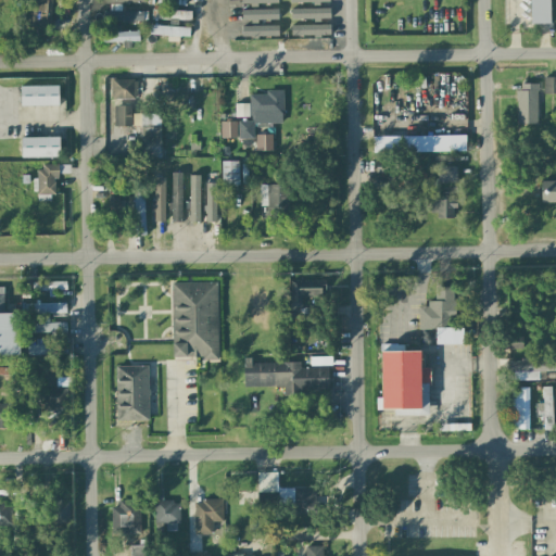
[(52,0),(25,0),(24,28),(51,29),(52,0)]
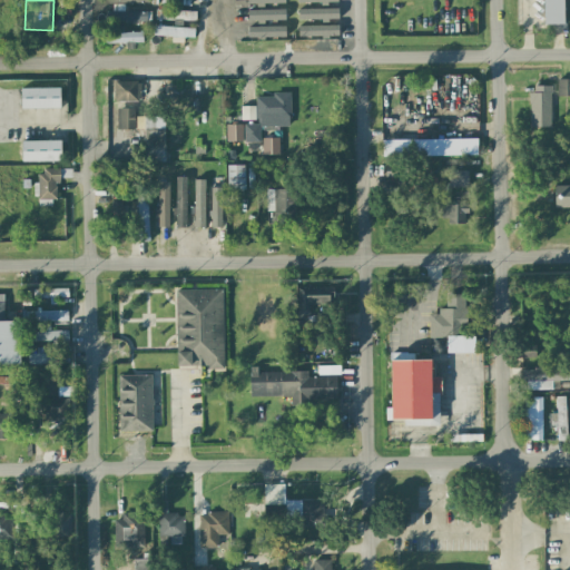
[(563,23),(562,0),(542,0),(543,25),(563,23)]
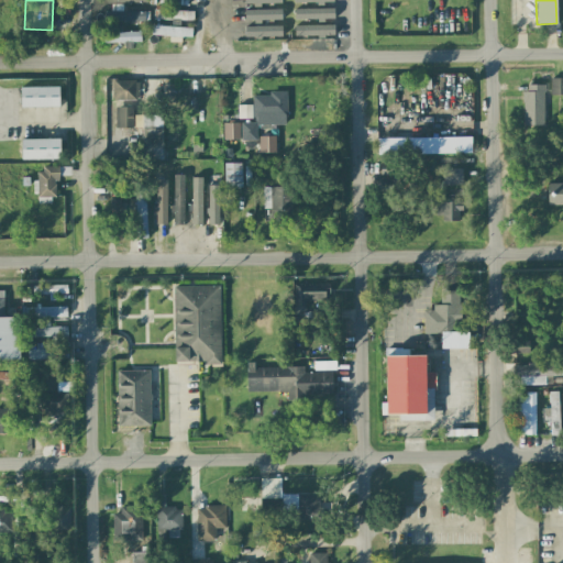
[(334,9),(295,8),(295,20),(334,20),(334,9)]
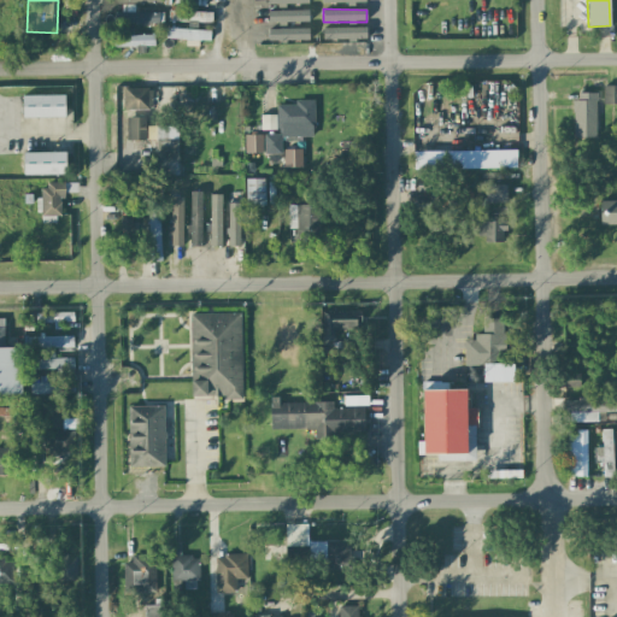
[(309,22),(309,10),(268,11),(269,23),(309,22)]
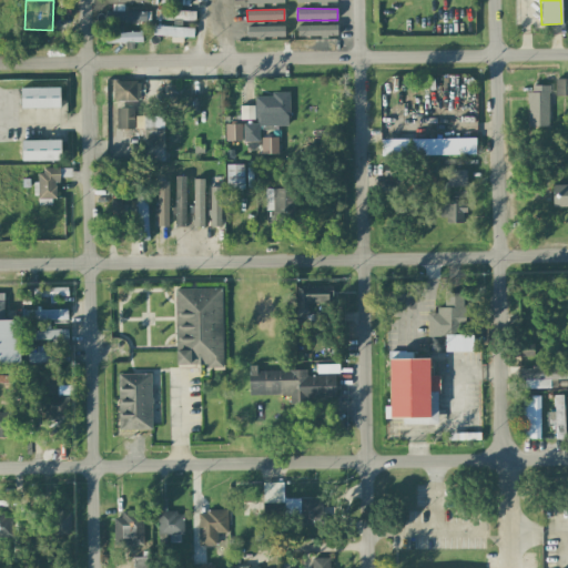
[(155,19),(194,20),(195,11),(155,10),(155,19)]
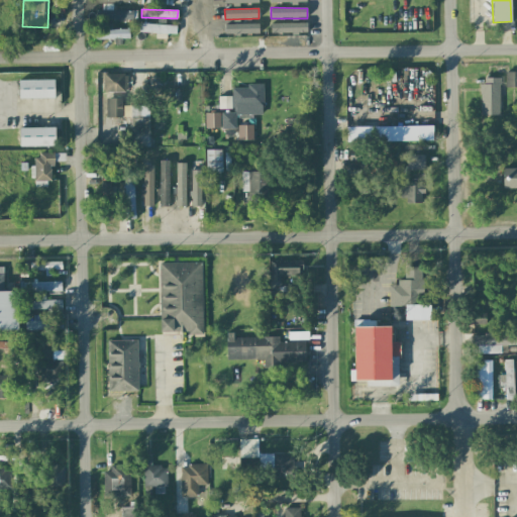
[(136,10),(95,10),(96,20),(136,19),(136,10)]
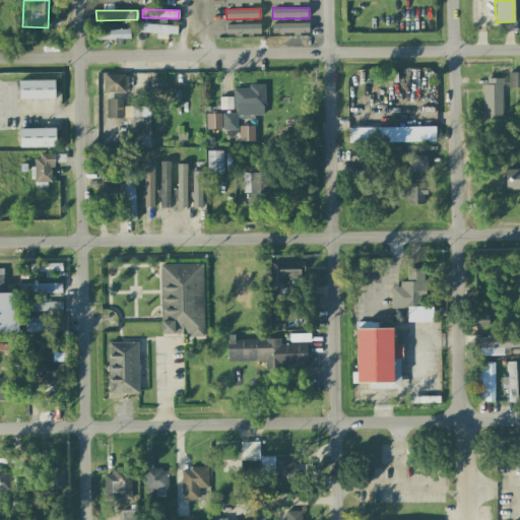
[(226,34),(260,34),(260,23),(226,24),(226,34)]
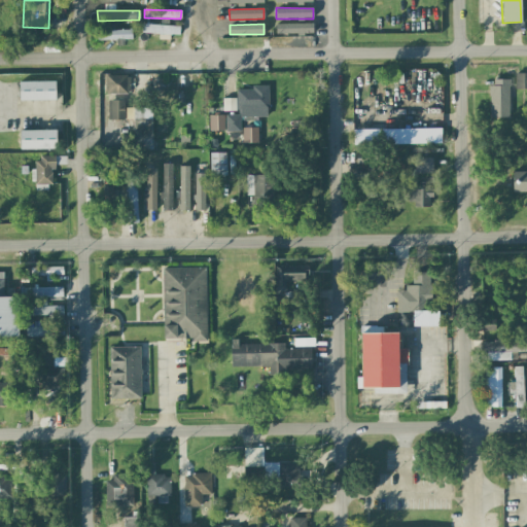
[(276,24),(276,34),(313,34),(313,24),(276,24)]
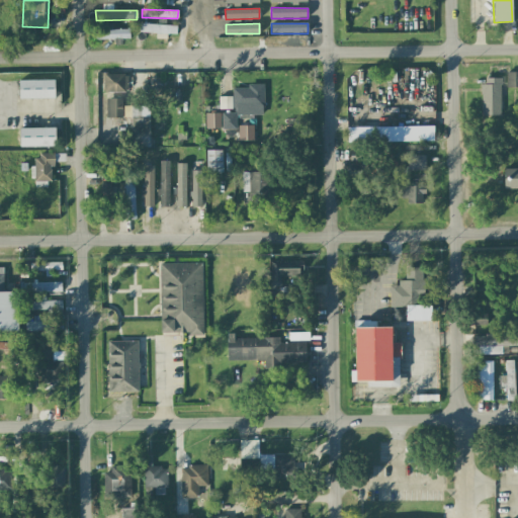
[(176,33),(176,25),(139,24),(139,32),(176,33)]
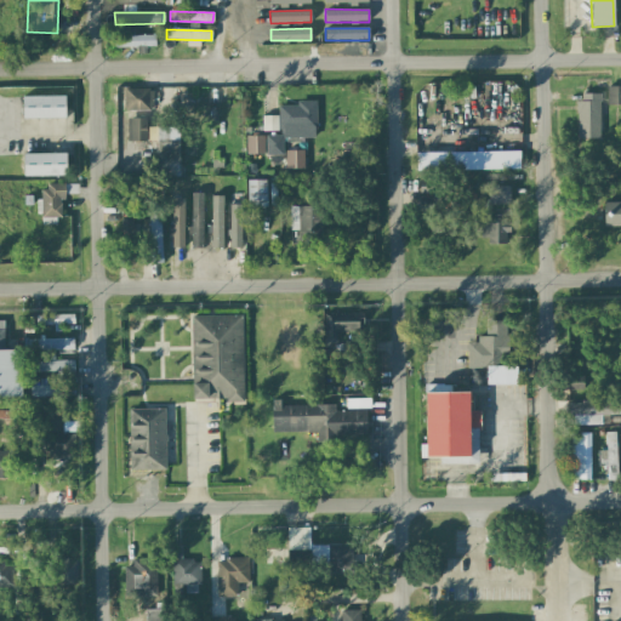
[(115,47),(155,46),(155,35),(134,35),(134,30),(114,30),(115,47)]
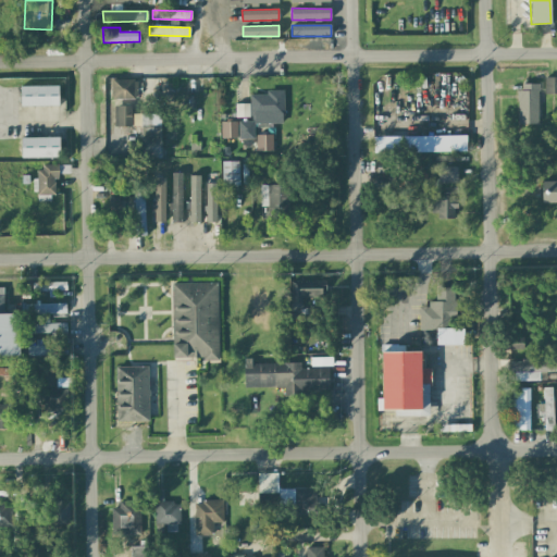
[(556,76),(545,77),(544,94),(556,94),(556,76)]
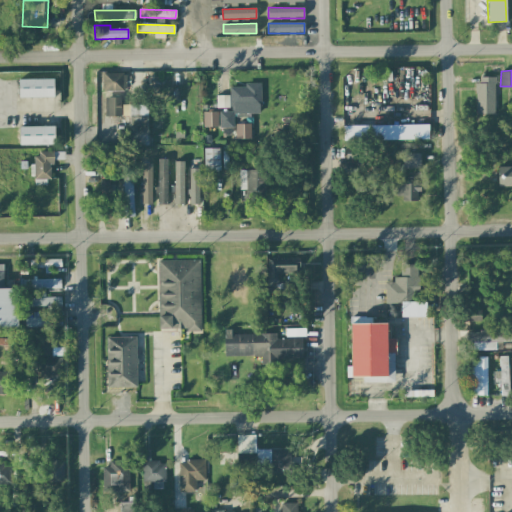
[(102,91),(126,91),(126,73),(102,73),(102,91)]
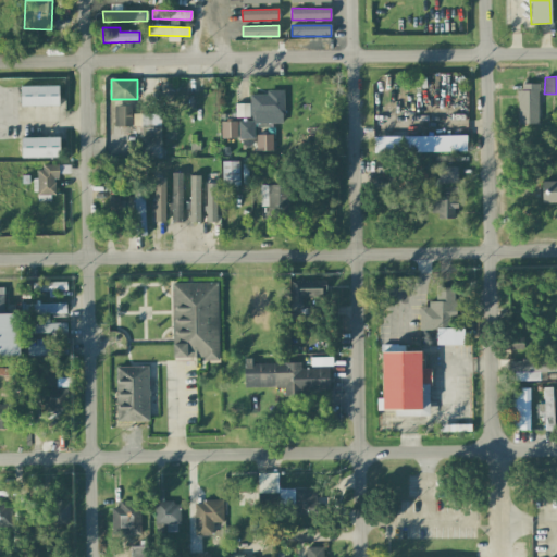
[(518,124),(537,124),(537,84),(518,84),(518,124)]
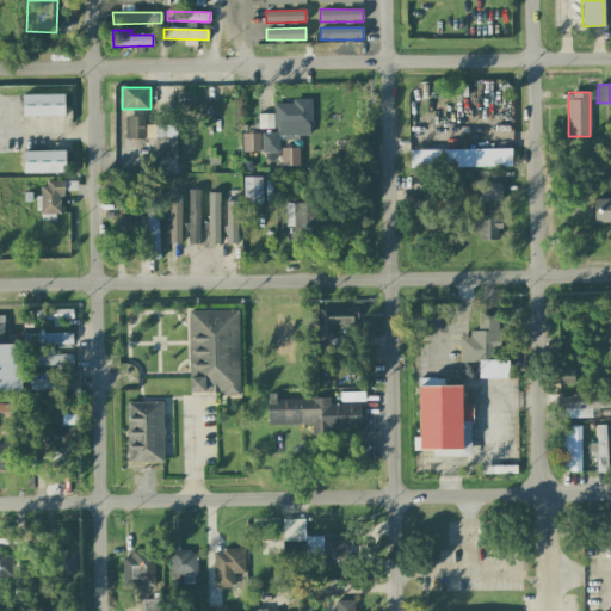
[(65,116),(65,94),(22,94),(23,117),(65,116)]
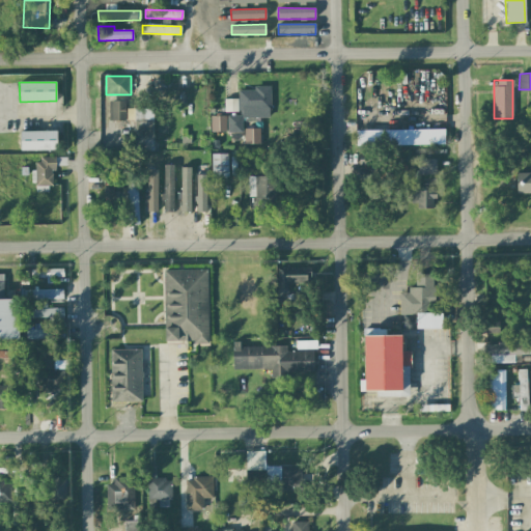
[(227,132),(242,132),(242,118),(271,117),(270,88),(238,88),(238,99),(224,99),(224,113),(227,113),(227,132)]
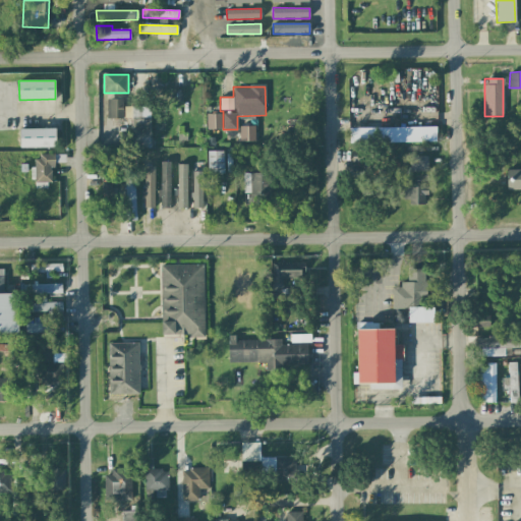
[(123,100),(107,99),(107,118),(122,119),(123,100)]
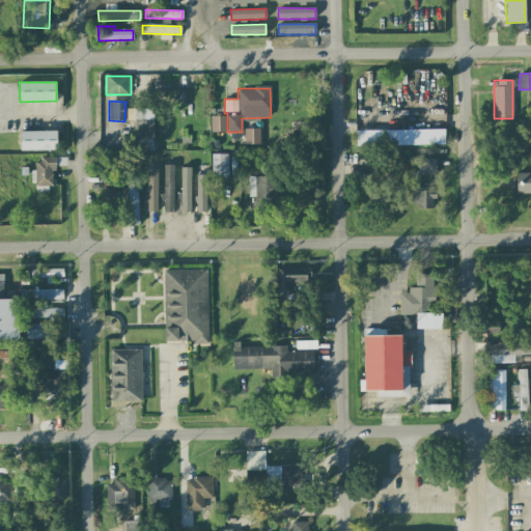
[(154,150),(152,108),(134,108),(135,151),(154,150)]
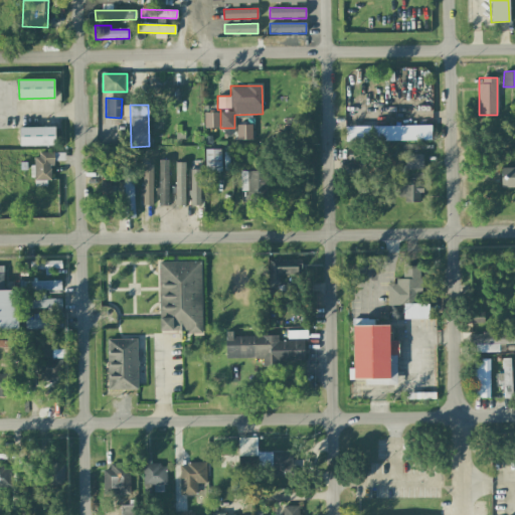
[(219,127),(219,113),(204,113),(204,127),(219,127)]
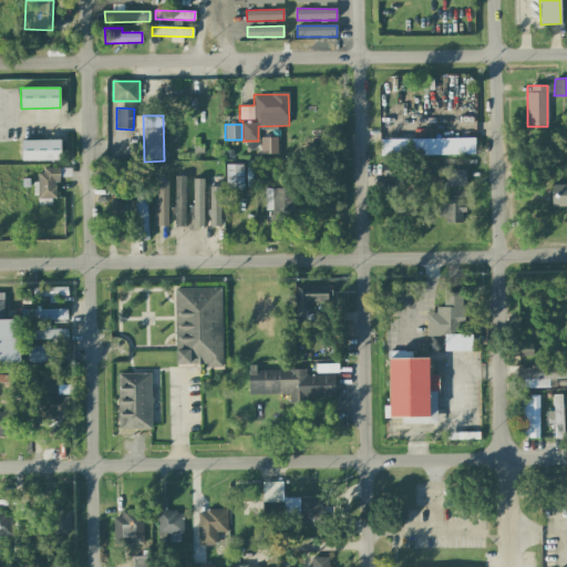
[(261,154),(277,154),(277,137),(260,137),(261,154)]
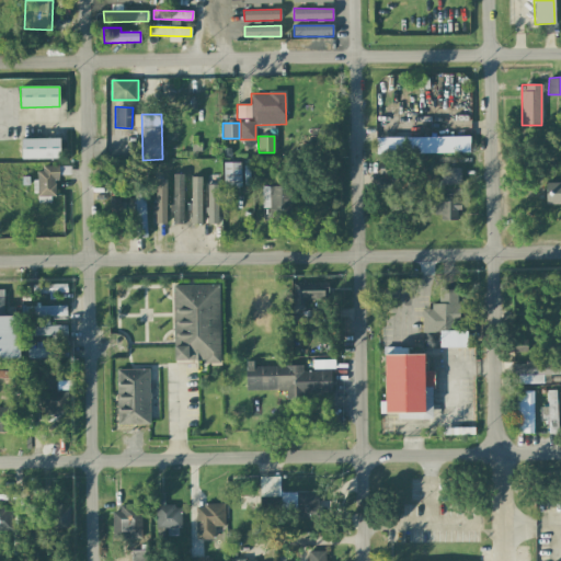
[(469,136),(376,138),(376,155),(469,152),(469,136)]
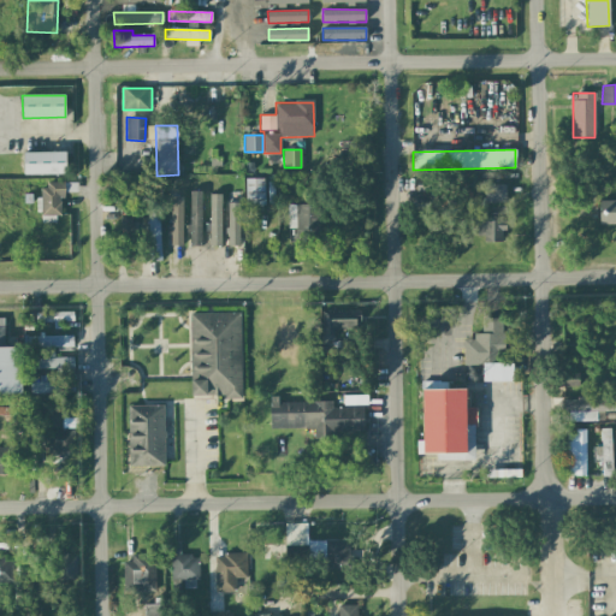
[(23,153),(23,175),(66,173),(65,152),(23,153)]
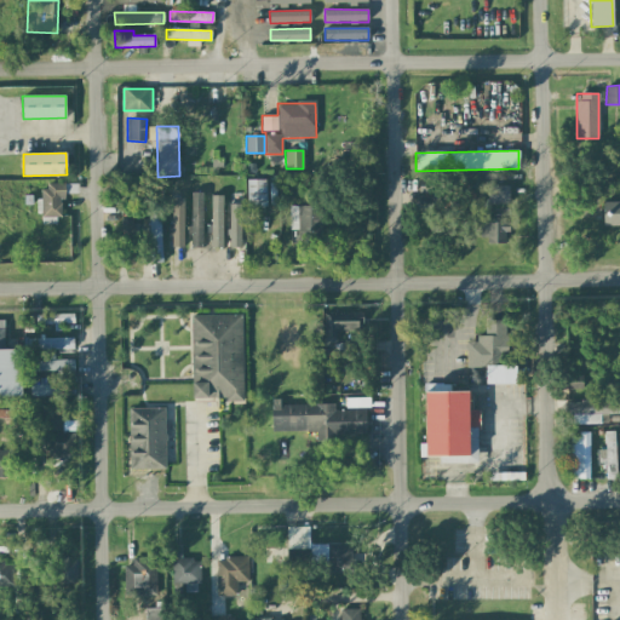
[(267,207),(265,179),(246,181),(247,207),(267,207)]
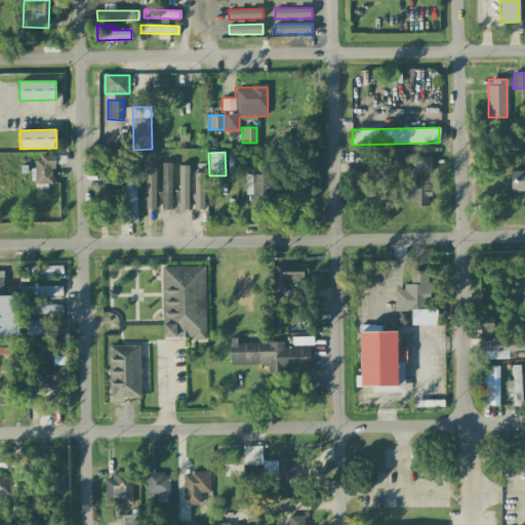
[(35,184),(51,184),(51,168),(55,168),(55,156),(36,155),(35,184)]
